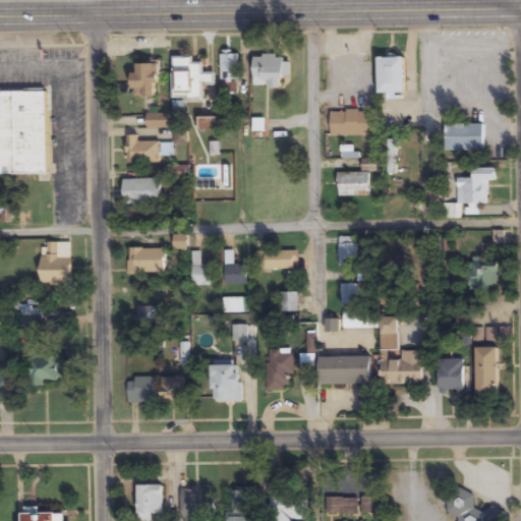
[(220,81),(239,81),(239,54),(220,54),(220,81)]
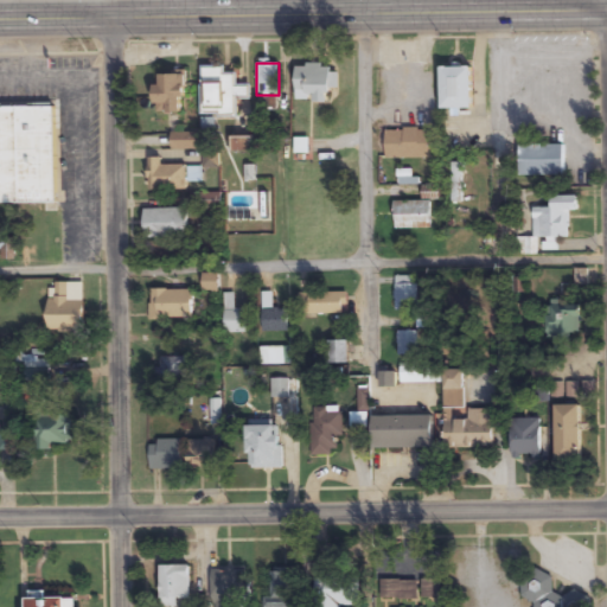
[(328,102),(328,90),(334,91),(334,65),(296,65),(295,94),(314,95),(314,102),(328,102)]
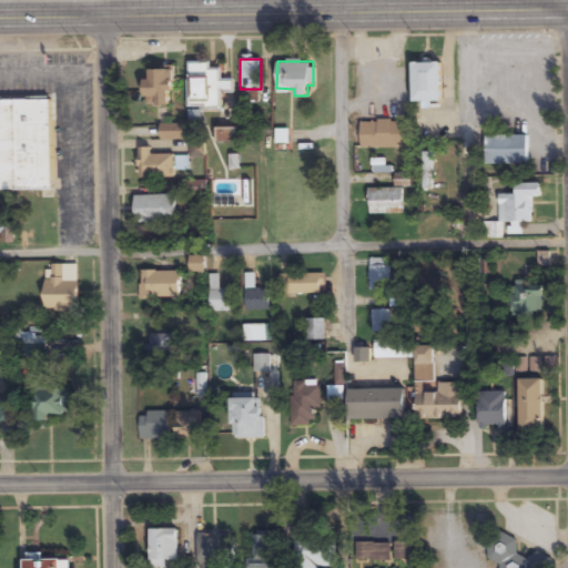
[(190,108),(221,108),(221,90),(233,90),(233,81),(222,81),(222,68),(212,68),(212,62),(189,62),(190,108)]
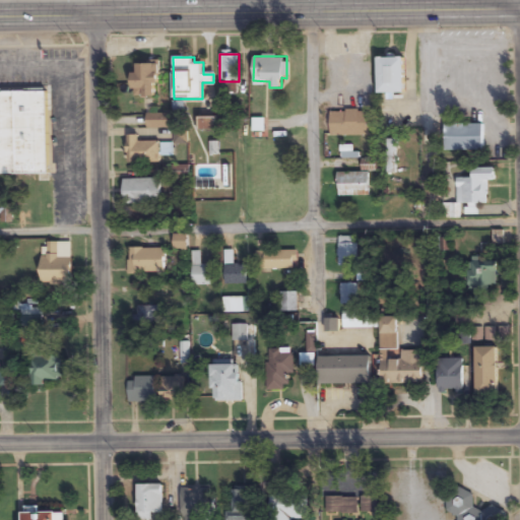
[(404,93),(404,58),(378,58),(378,93),(404,93)]
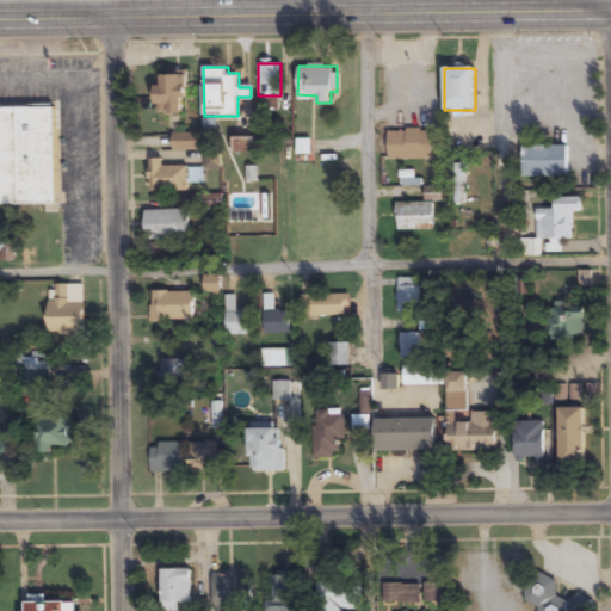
[(185,76),(161,76),(161,87),(155,87),(155,115),(185,115),(185,76)]
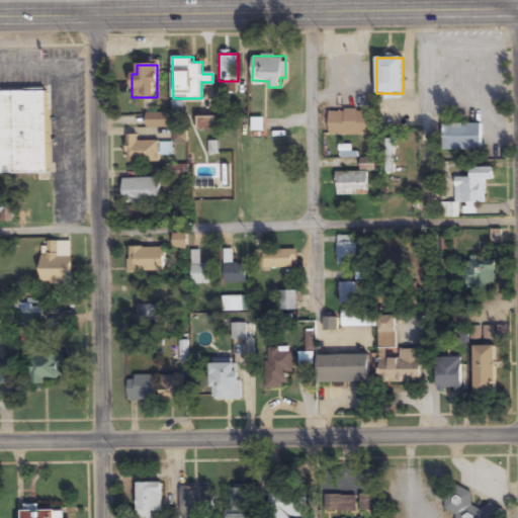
[(0,174),(47,174),(46,90),(0,90),(0,174)]
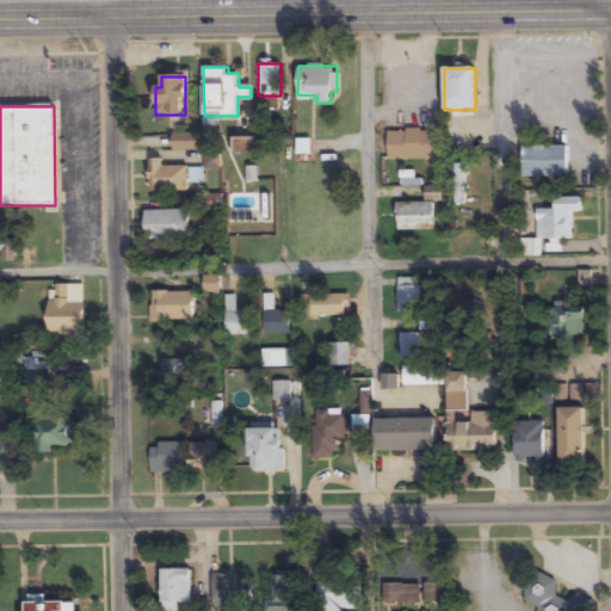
[(388,160),(437,160),(437,130),(388,130),(388,160)]
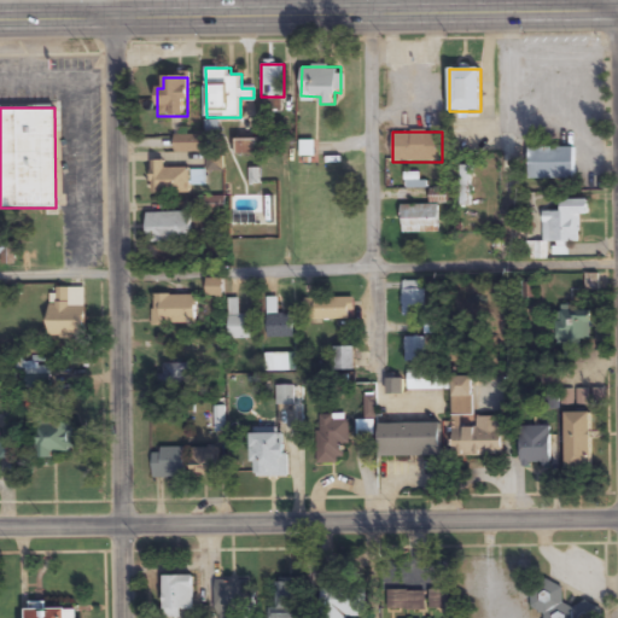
[(237,155),(260,155),(260,140),(237,140),(237,155)]
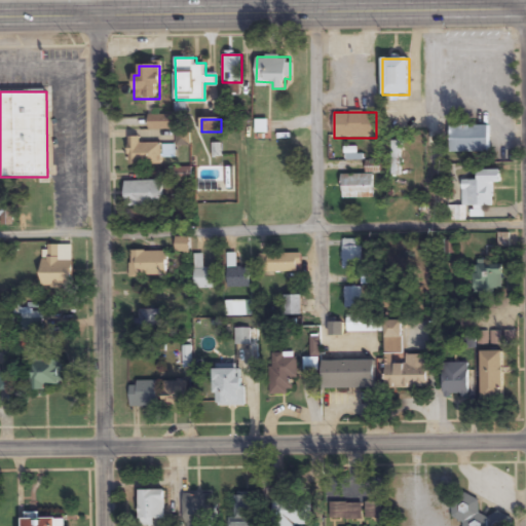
[(489,154),(489,126),(450,126),(450,154),(489,154)]
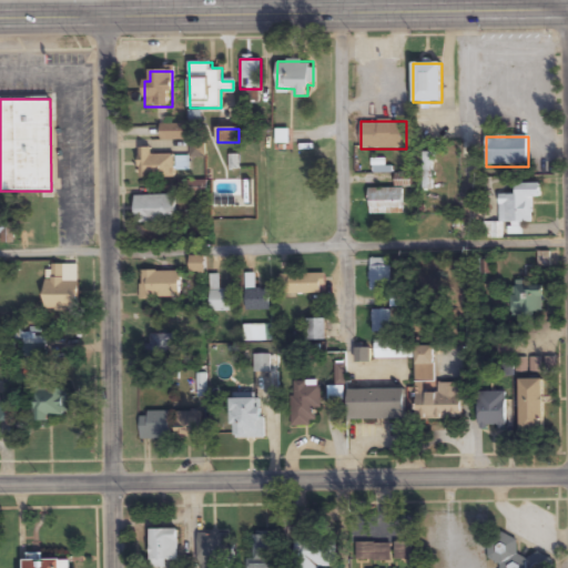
[(174,179),(174,155),(152,155),(152,149),(139,149),(139,179),(174,179)]
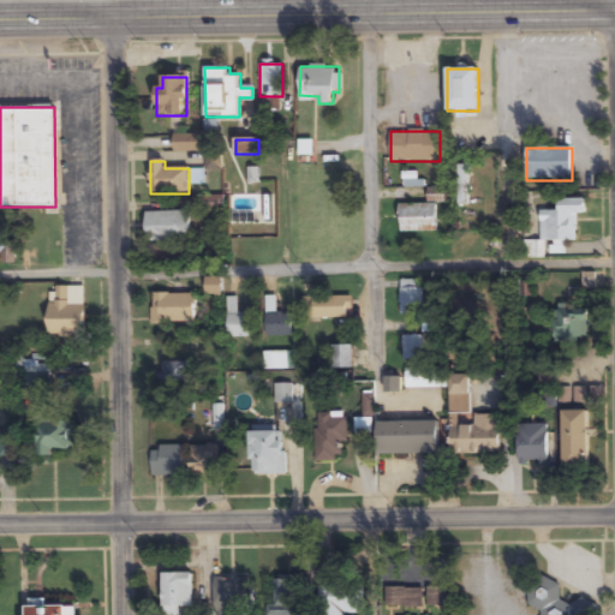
[(469,206),(469,166),(458,166),(458,206),(469,206)]
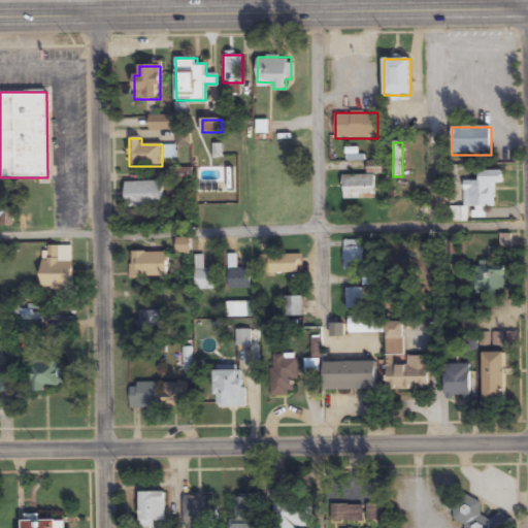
[(463,182),(463,206),(451,207),(451,222),(486,221),(485,208),(496,207),(495,185),(502,185),(502,172),(481,172),(481,182),(463,182)]
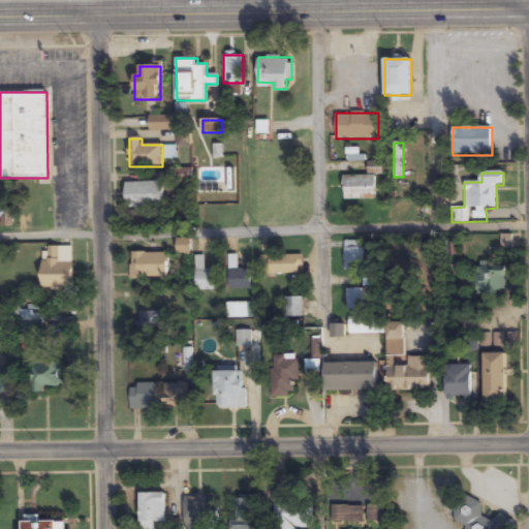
[(344,176),(344,199),(376,199),(376,176),(344,176)]
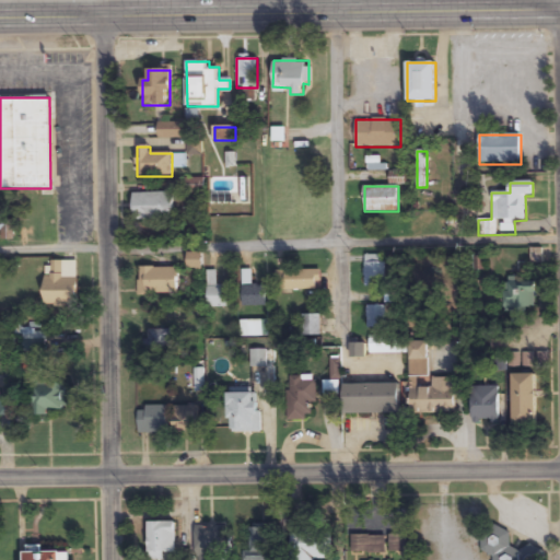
[(133,194),(133,220),(174,220),(174,194),(133,194)]
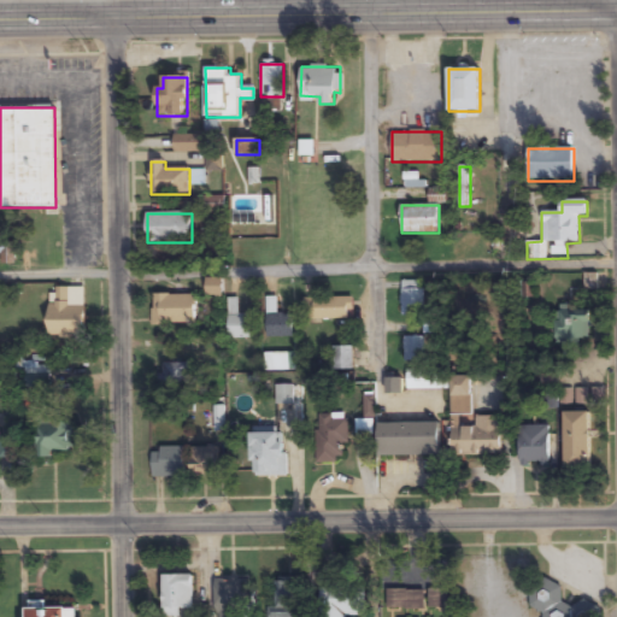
[(222,280),(207,280),(207,297),(222,297),(222,280)]
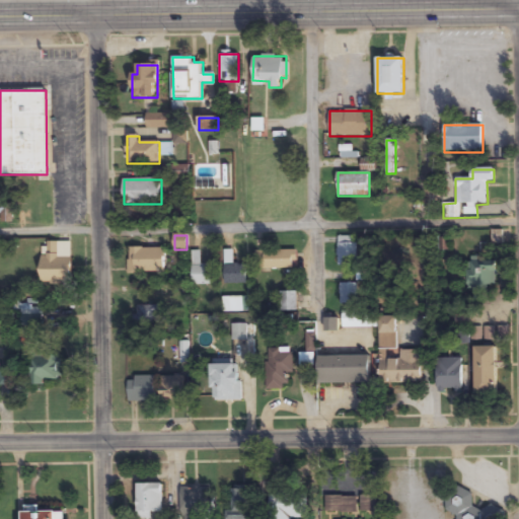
[(357,237),(338,237),(338,266),(357,266),(357,237)]
